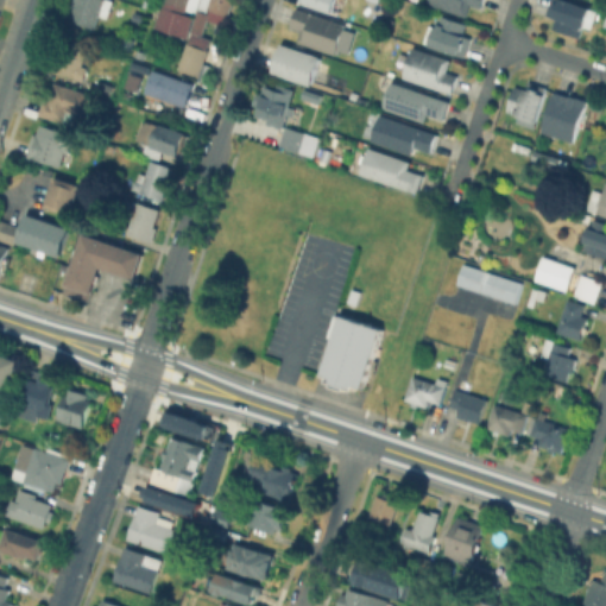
[(102,0),(94,30),(68,21),(73,7),(70,6),(73,0),(102,0)]
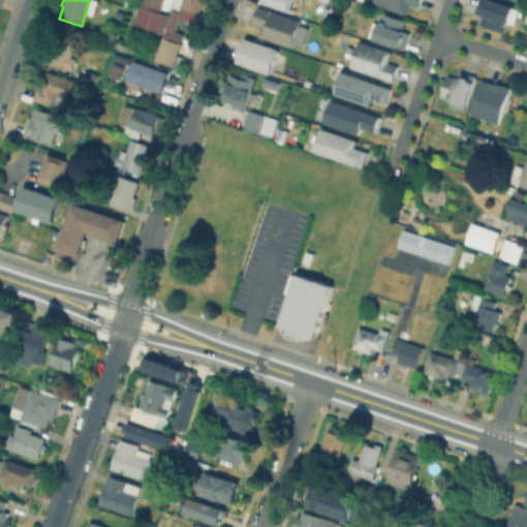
[(136,0),(160,0),(156,12),(163,14),(157,33),(129,24),(136,0)]
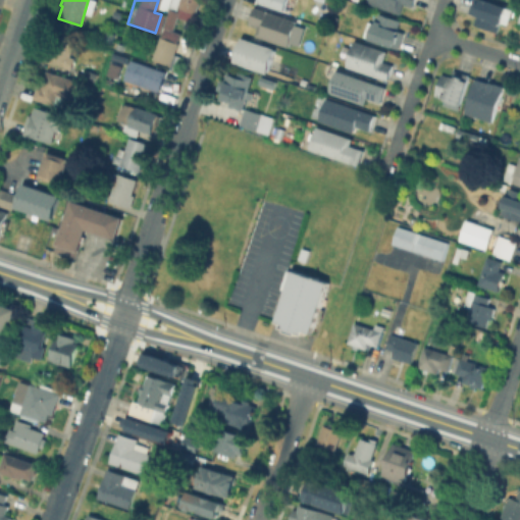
[(197,0),(192,15),(173,9),(175,0),(197,0)]
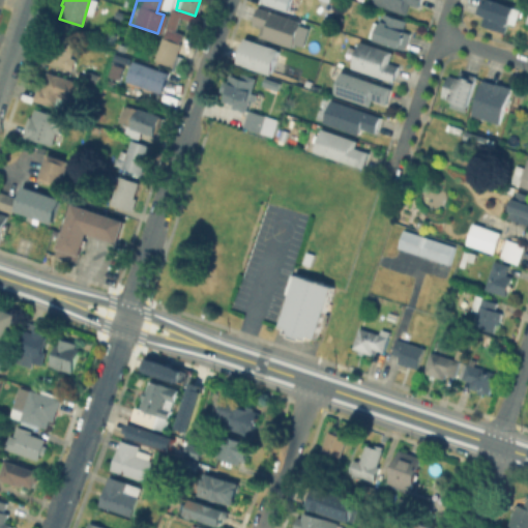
[(293,0),(289,13),(260,4),(261,0),(293,0)]
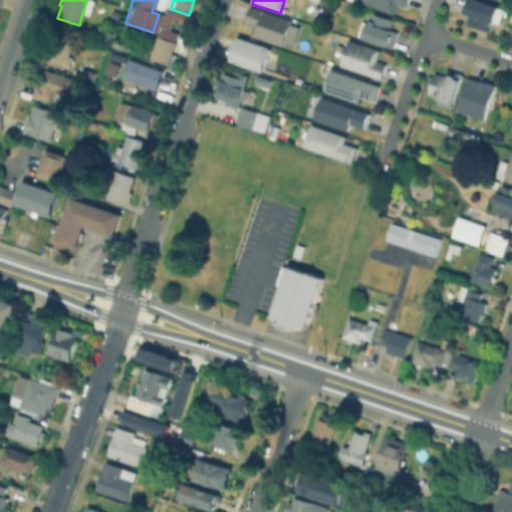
[(362,0),(409,0),(407,9),(397,6),(394,17),(360,6),(362,0)]
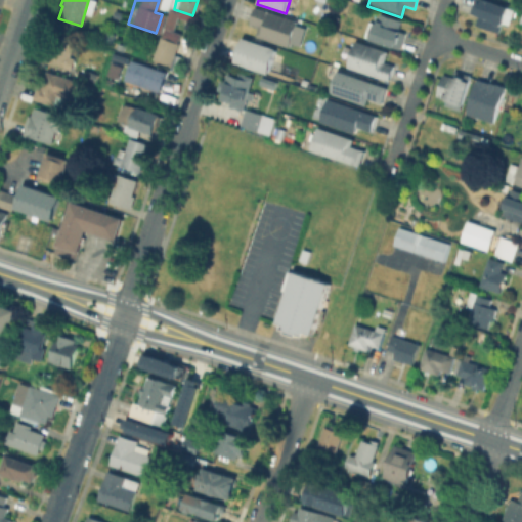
[(475,0),(479,0),(510,9),(502,35),(476,28),(479,17),(471,15),(475,0)]
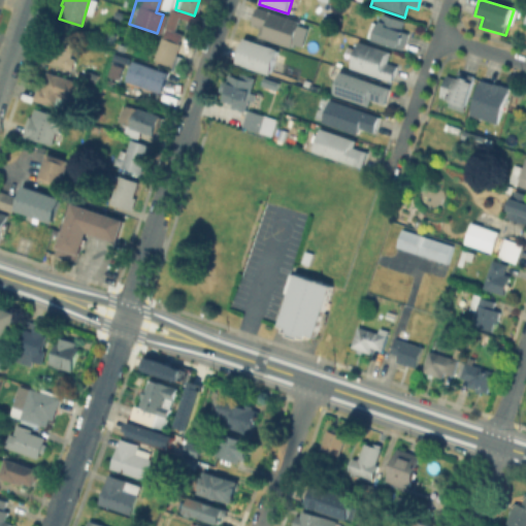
[(257,9),(299,24),(290,48),(259,38),(262,30),(251,26),(257,9)]
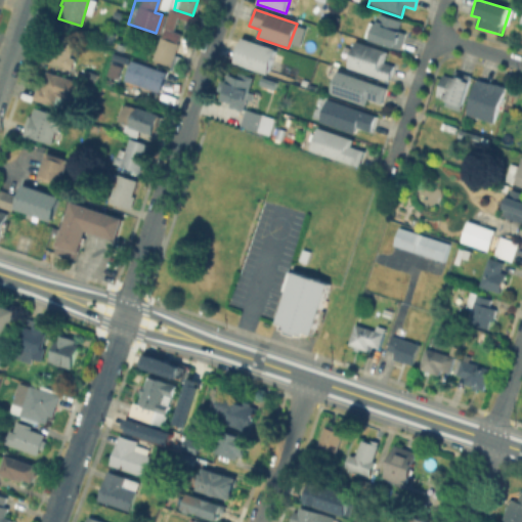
[(176,13),(170,31),(160,28),(166,10),(176,13)]
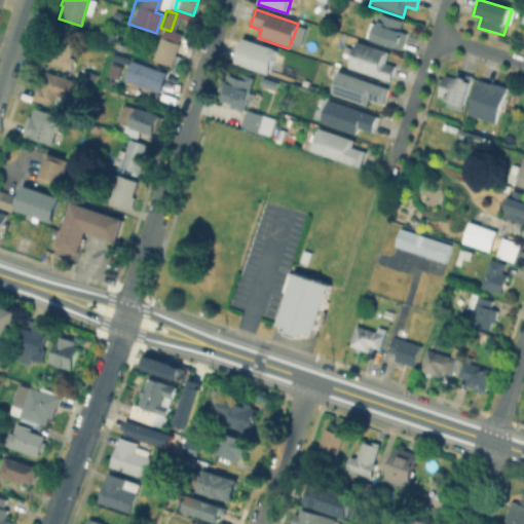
[(381,16),(404,24),(400,34),(407,36),(401,51),(372,41),(381,16)]
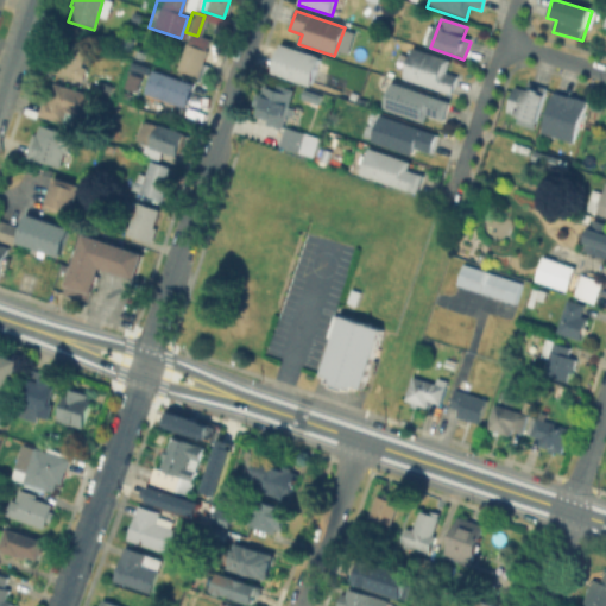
[(194,77),(174,70),(185,33),(206,40),(194,77)]
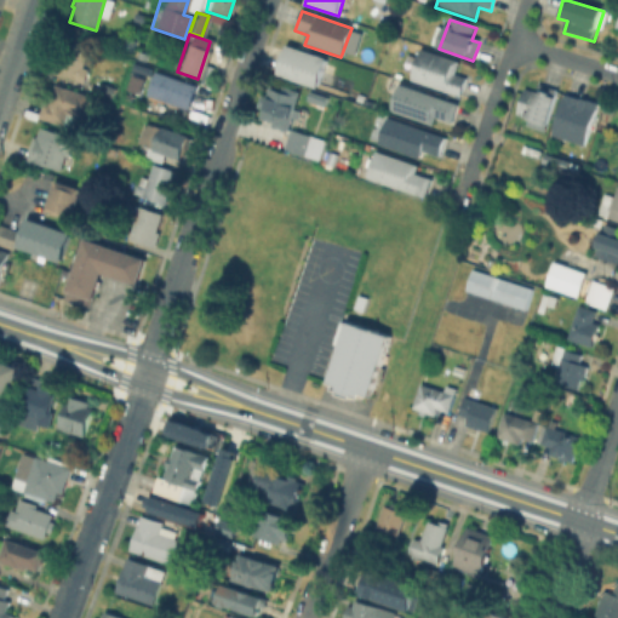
[(87,69),(83,83),(53,73),(63,41),(87,50),(81,68),(87,69)]
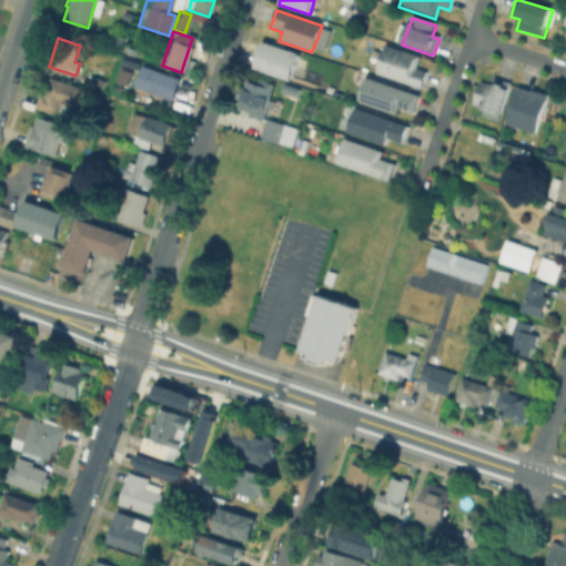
[(264,43),(301,57),(291,83),(254,71),(264,43)]
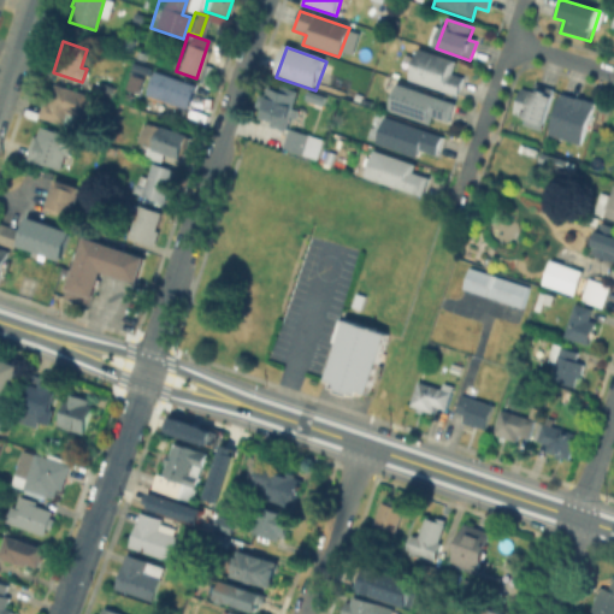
[(418,52),(456,64),(452,77),(464,81),(458,99),(408,82),(418,52)]
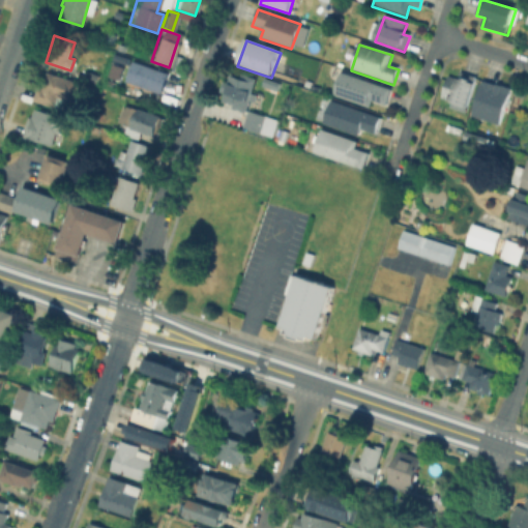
[(133,63),(168,76),(160,96),(125,84),(133,63)]
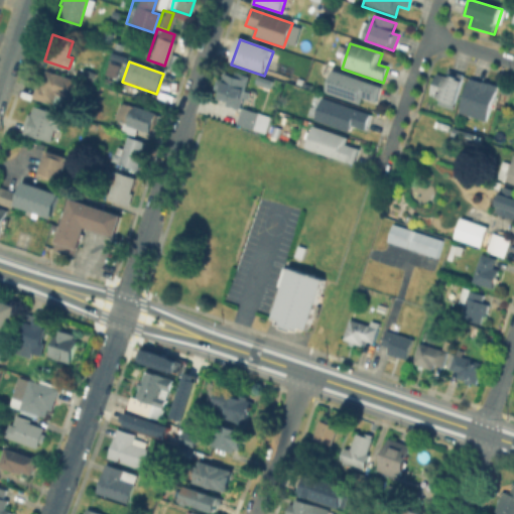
[(250,78),(239,111),(225,106),(226,102),(216,99),(219,91),(214,90),(218,79),(222,80),(225,70),(250,78)]
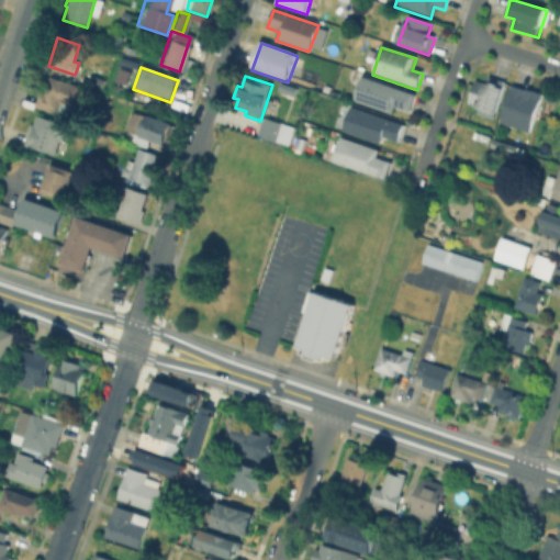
[(87,89),(79,111),(71,108),(68,118),(56,114),(34,107),(38,92),(44,94),(49,77),(87,89)]
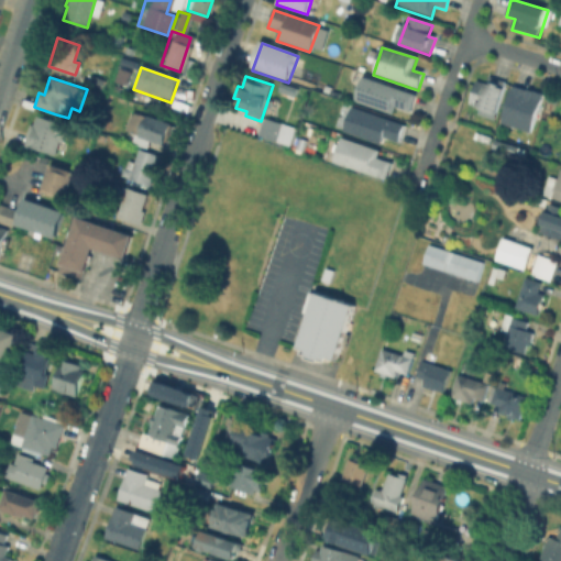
[(363,79),(415,96),(409,113),(395,109),(393,116),(355,103),(363,79)]
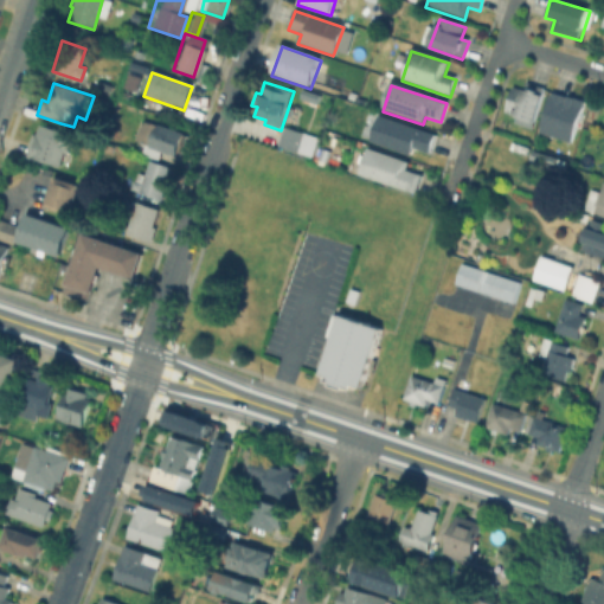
[(547,91),(537,126),(503,116),(512,89),(525,92),(527,85),(547,91)]
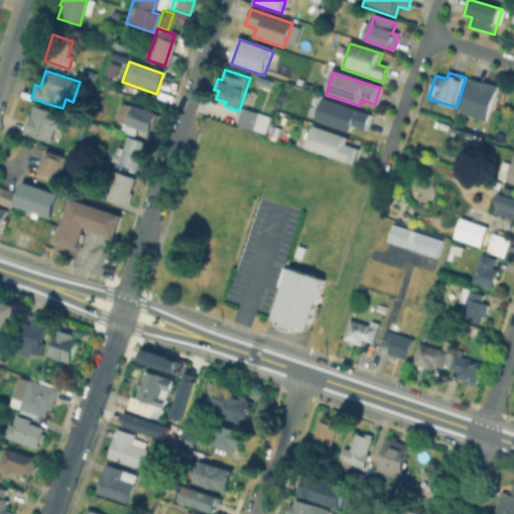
[(471,81),(498,89),(486,124),(460,115),(471,81)]
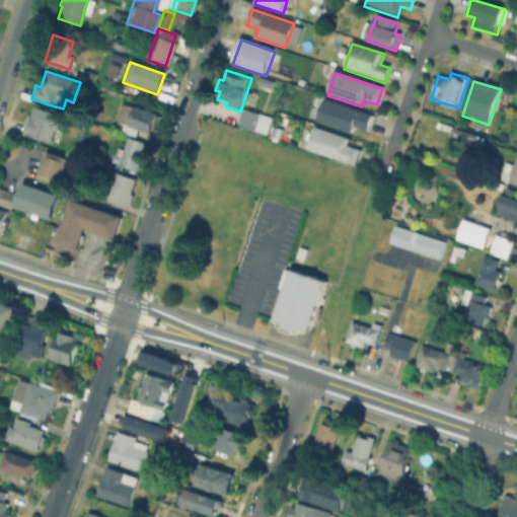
[(324,99),(373,118),(368,133),(355,128),(352,136),(315,123),(324,99)]
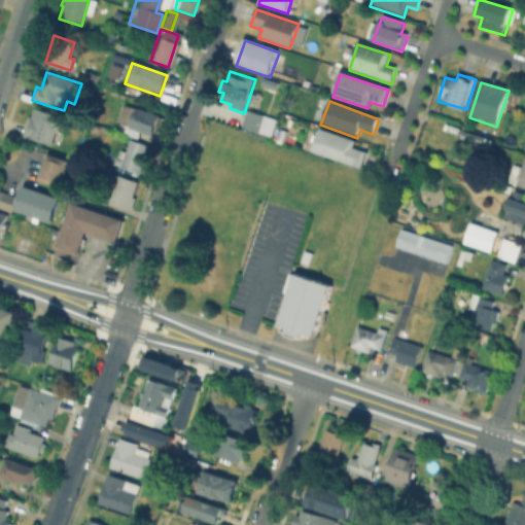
[(159,118),(153,136),(149,135),(148,136),(127,129),(127,128),(113,123),(119,105),(133,109),(134,108),(155,115),(155,117),(159,118)]
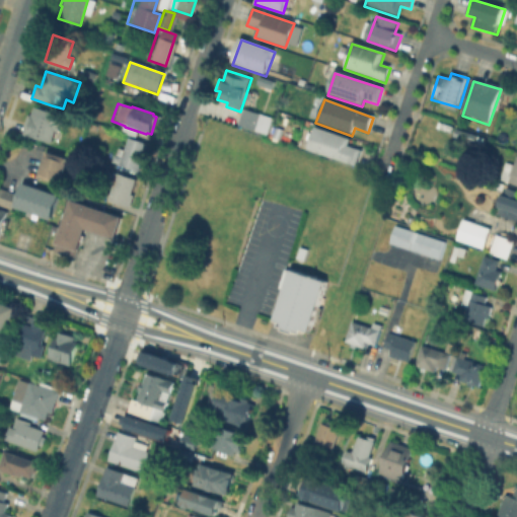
[(33,106),(57,115),(57,113),(63,115),(57,132),(53,131),(49,143),(25,135),(25,137),(20,135),(27,115),(30,116),(33,106)]
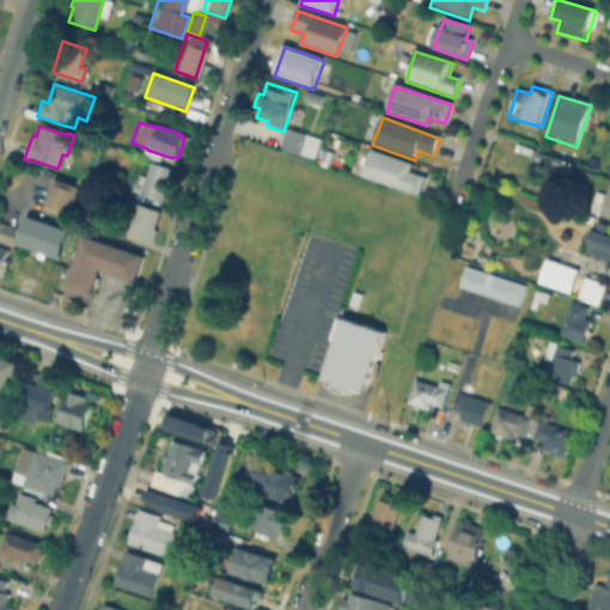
[(306,134),(299,154),(280,147),(287,128),(306,134)]
